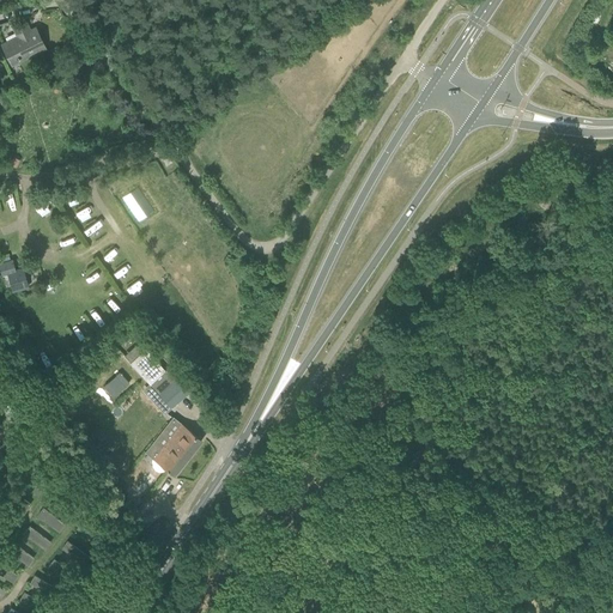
[(12,65),(22,60),(19,55),(44,43),(36,26),(30,30),(25,20),(13,26),(17,36),(1,44),(12,65)]
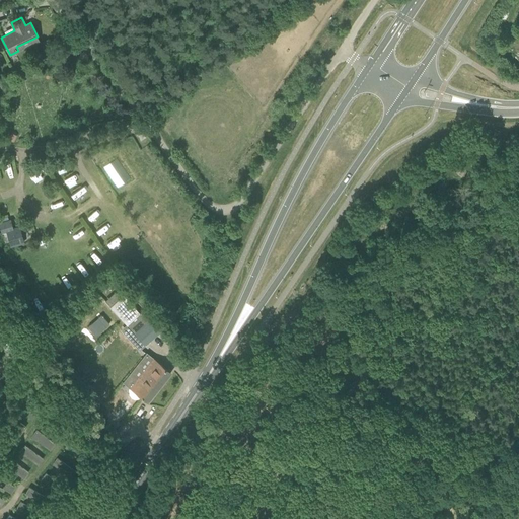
[(6,230),(13,229),(11,219),(0,222),(0,228),(1,233),(7,232),(6,230)]
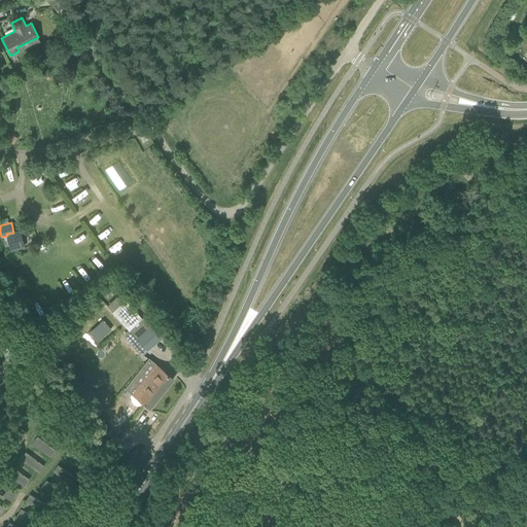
[(20,231),(13,233),(6,234),(7,236),(11,250),(24,246),(20,231)]
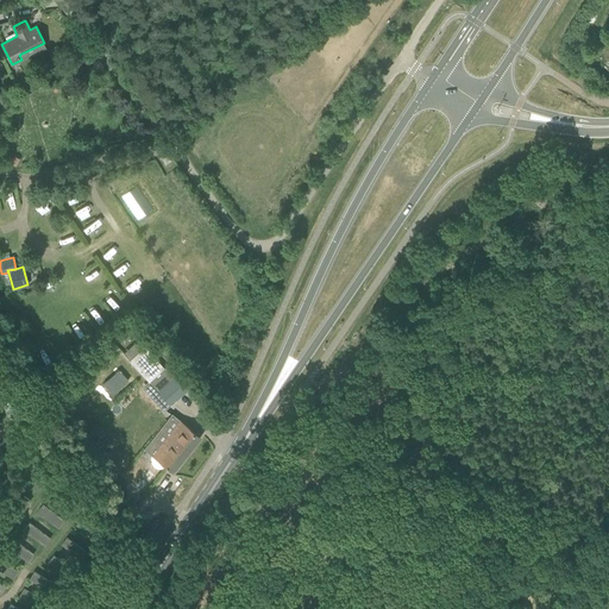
[(32,341),(23,331),(14,338),(23,349),(32,341)]
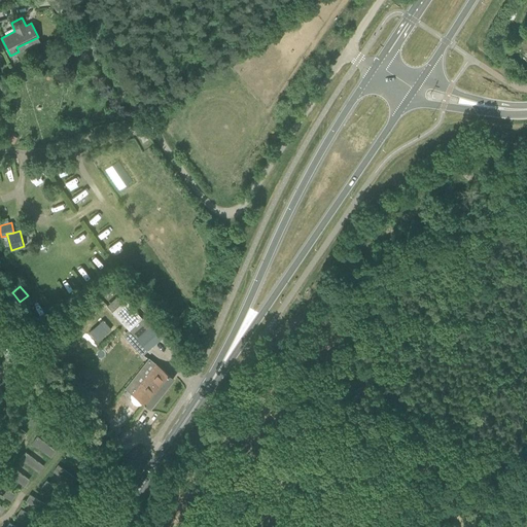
[(125,301),(112,312),(129,330),(141,318),(125,301)]
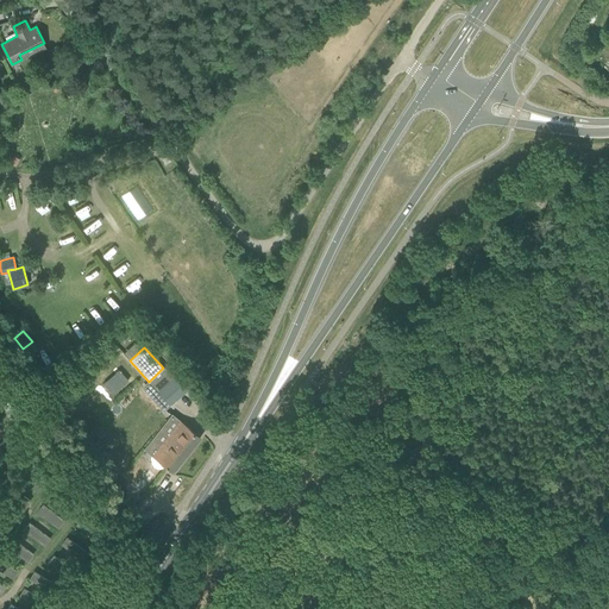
[(173,406),(188,391),(168,369),(152,384),(173,406)]
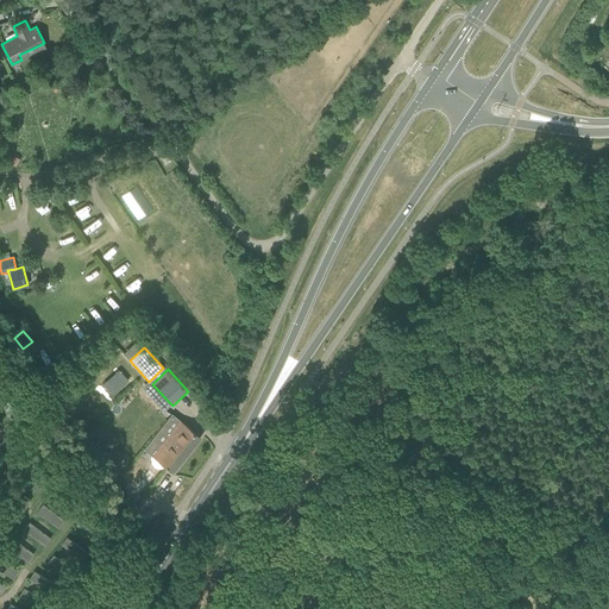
[(0,399),(0,401),(4,405),(18,391),(7,381),(0,387),(0,399)]
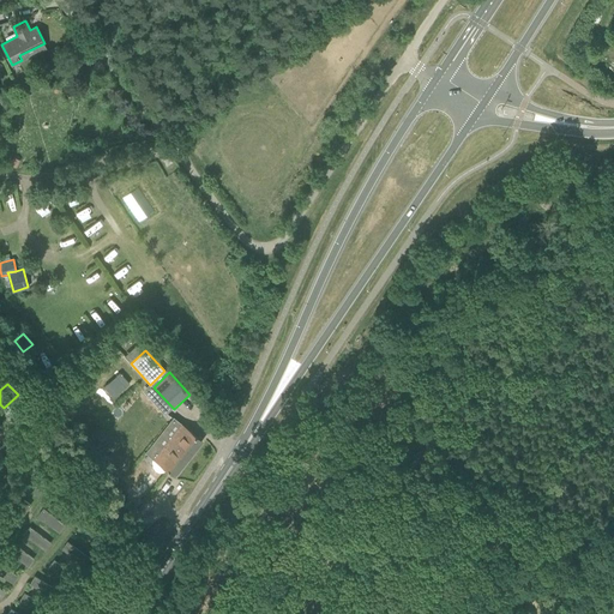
[(29,405),(18,395),(4,408),(8,413),(10,411),(16,419),(29,405)]
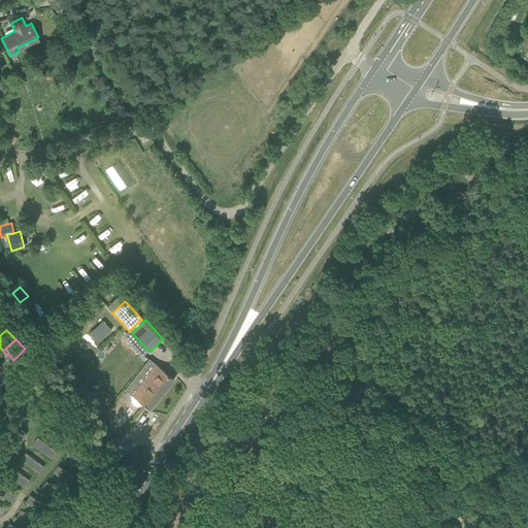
[(144,403),(151,408),(173,378),(156,365),(135,391),(132,394),(131,396),(131,399),(131,401),(132,403),(134,404),(136,405),(138,406),(140,406),(142,405),(144,403)]
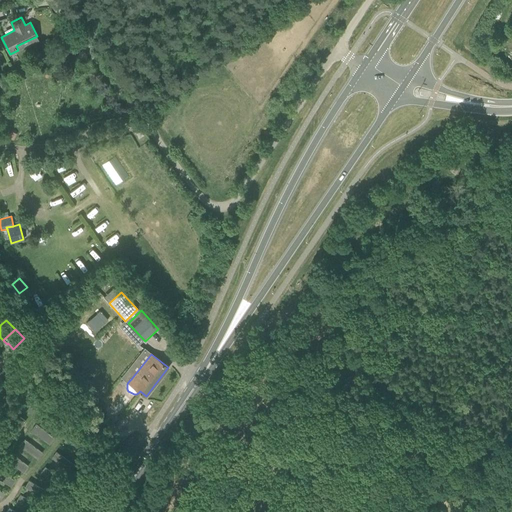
[(0,403),(9,395),(0,386),(0,403)]
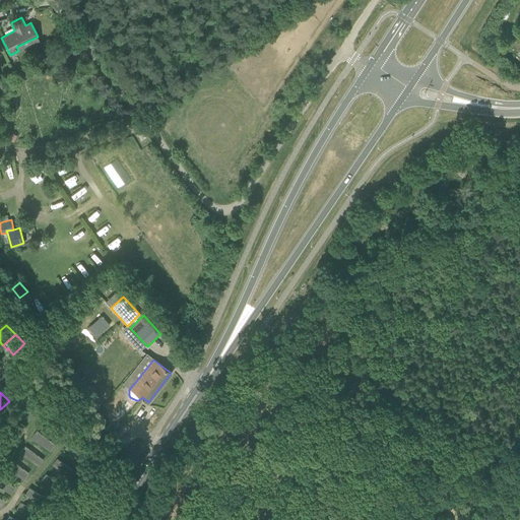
[(67,430),(49,415),(44,423),(62,436),(67,430)]
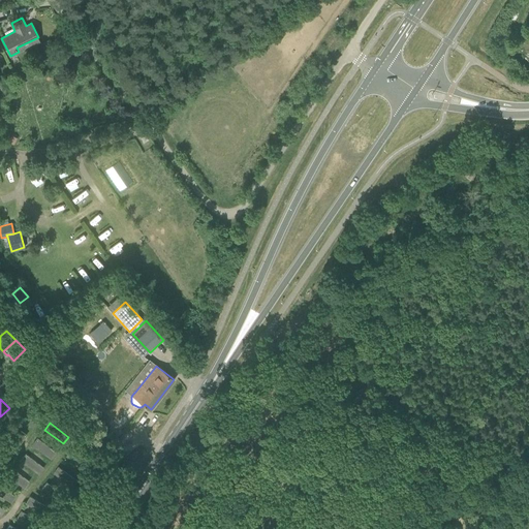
[(115,443),(119,438),(114,434),(110,439),(115,443)]
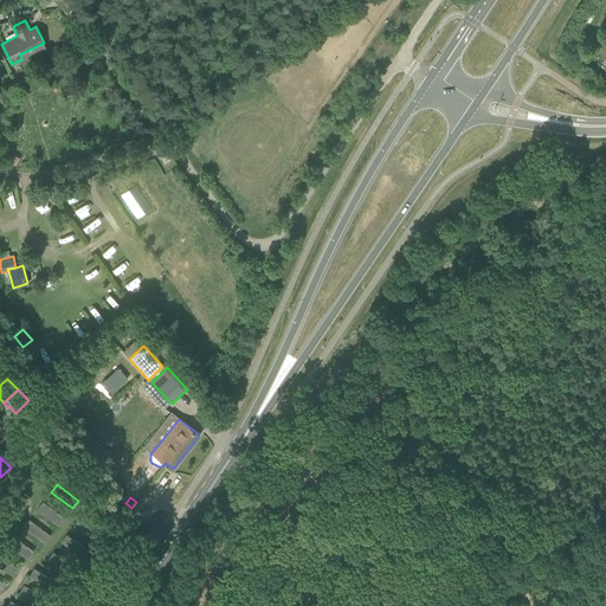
[(116,515),(95,500),(89,507),(110,522),(116,515)]
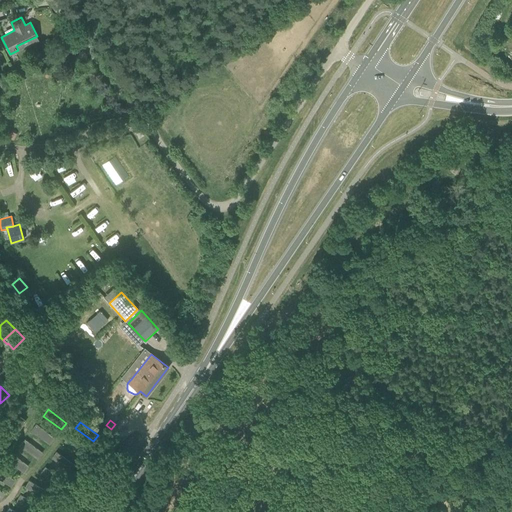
[(55,438),(36,424),(32,431),(50,444),(55,438)]
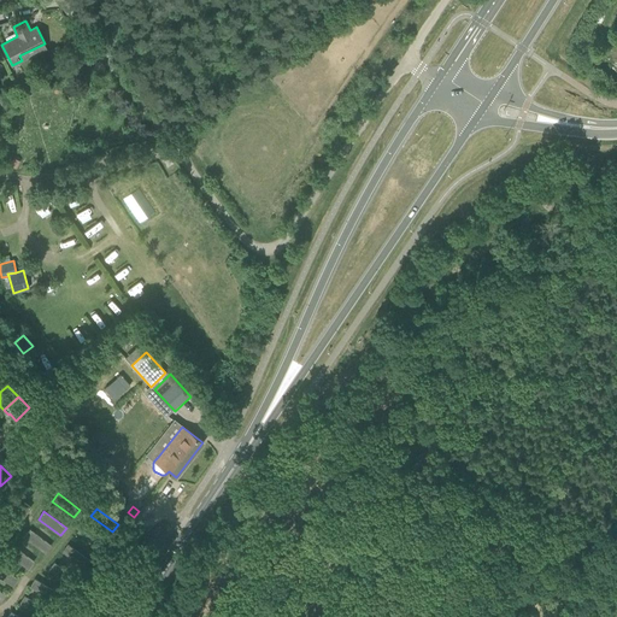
[(105,542),(82,527),(77,534),(99,551),(105,542)]
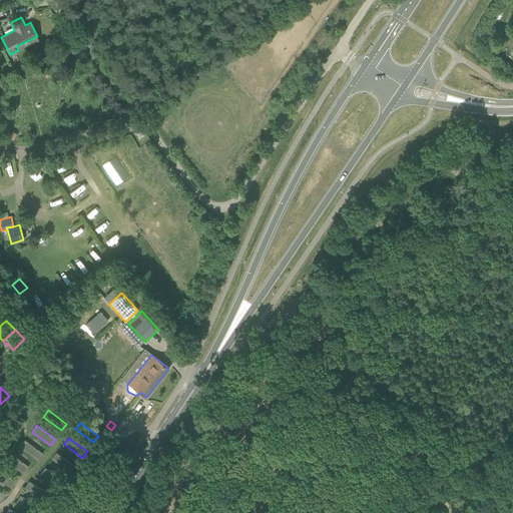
[(43,454),(25,441),(20,447),(38,460),(43,454)]
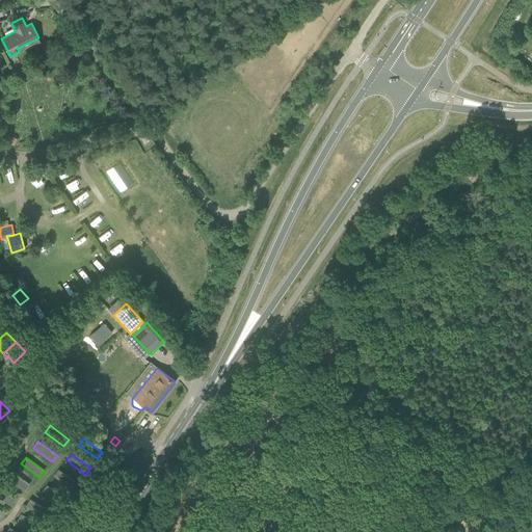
[(78,483),(59,470),(54,477),(73,490),(78,483)]
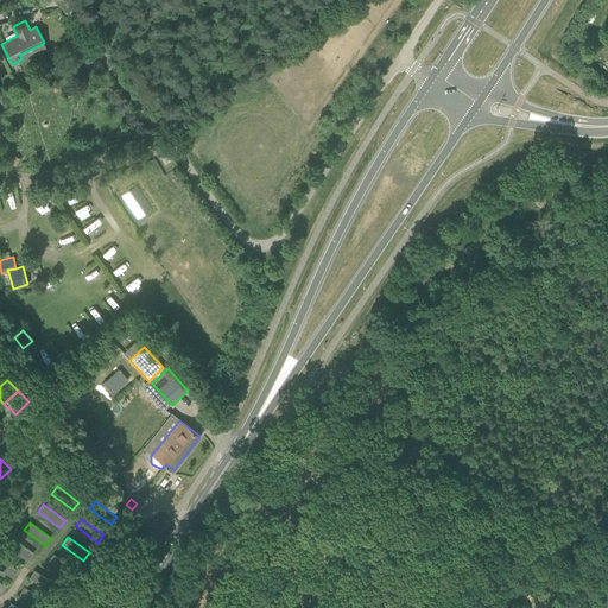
[(35,553),(12,538),(7,545),(29,562),(35,553)]
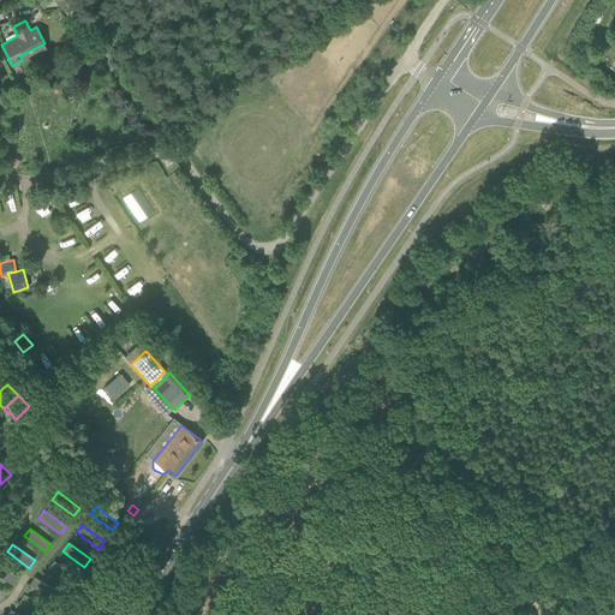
[(77,578),(55,561),(49,569),(71,585),(77,578)]
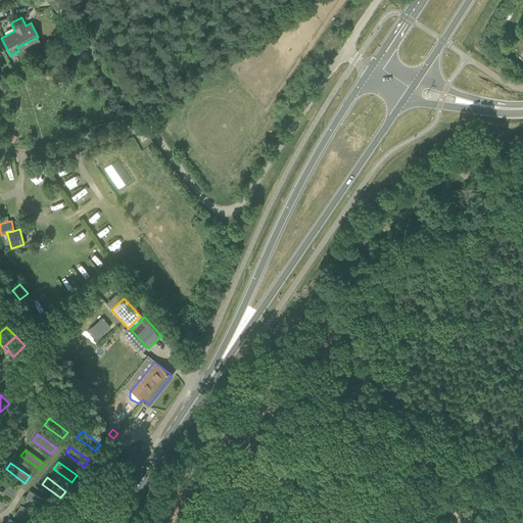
[(16,491),(0,480),(0,489),(12,497),(16,491)]
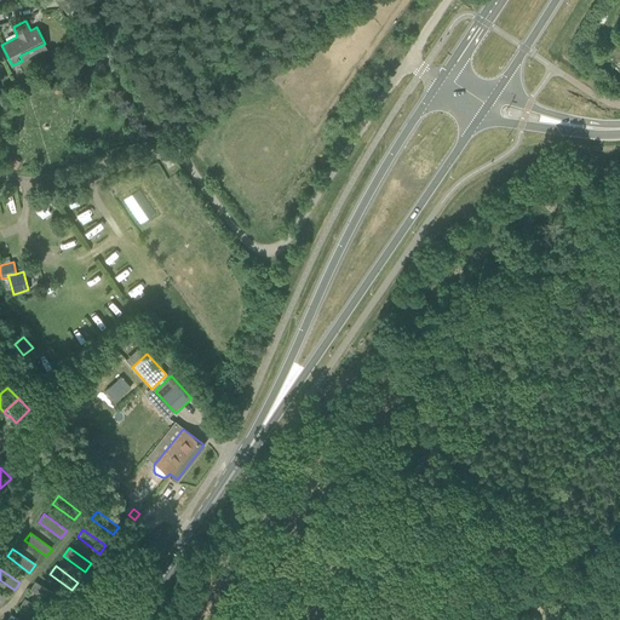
[(58,596),(36,583),(30,590),(53,604),(58,596)]
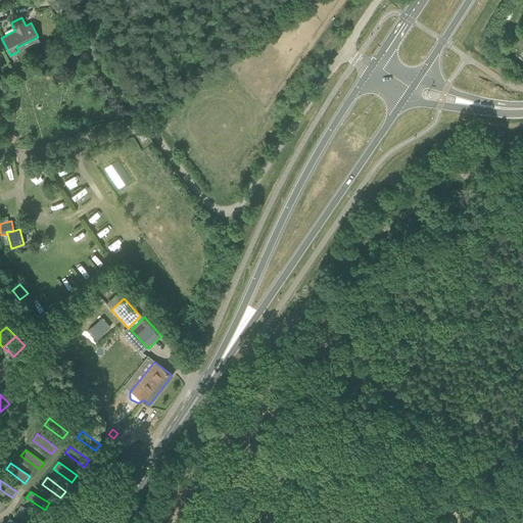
[(36,522),(40,518),(21,506),(17,513),(33,522),(36,522)]
